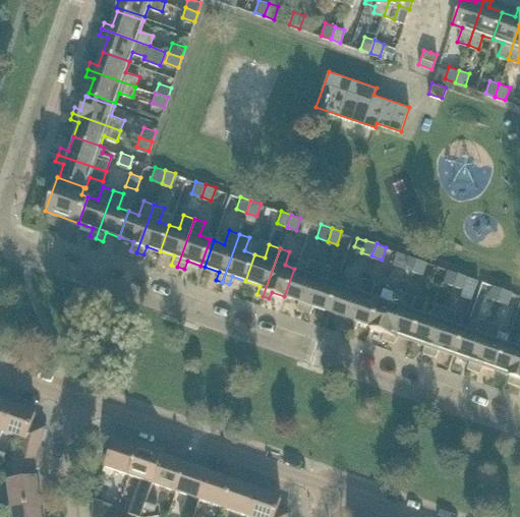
[(412,270),(416,257),(406,254),(402,267),(412,270)]
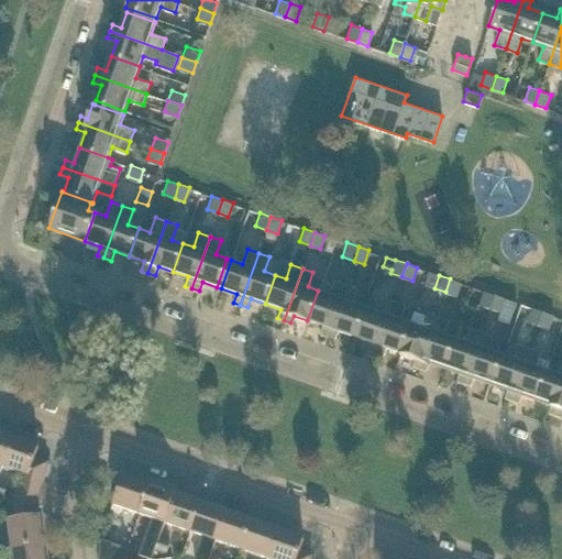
[(450,278),(445,292),(456,295),(461,282),(450,278)]
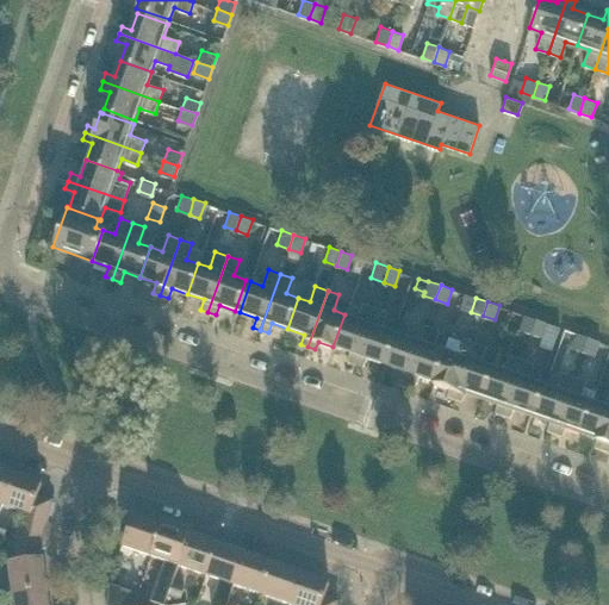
[(355,363),(374,306),(362,303),(356,318),(345,315),(333,347),(335,348),(335,345),(350,350),(347,361),(355,363)]
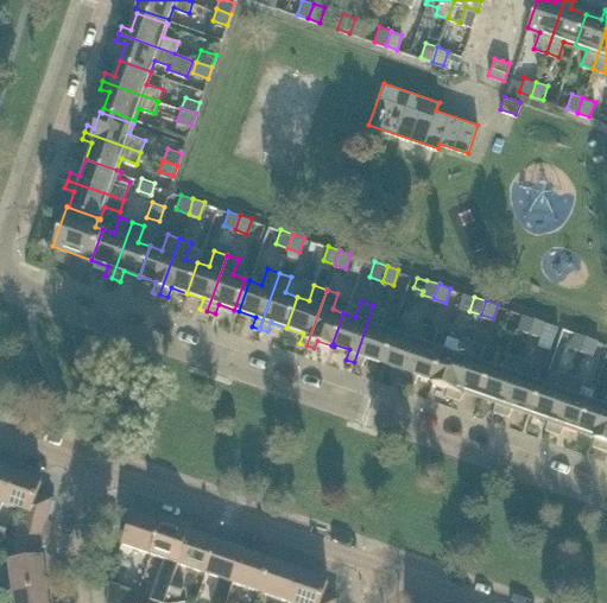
[(379,325),(385,310),(373,305),(354,362),(361,365),(365,355),(381,361),(392,330),(379,325)]
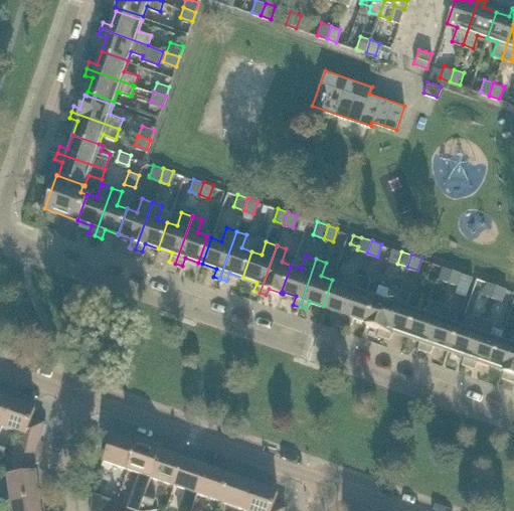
[(448,281),(453,269),(443,266),(438,278),(448,281)]
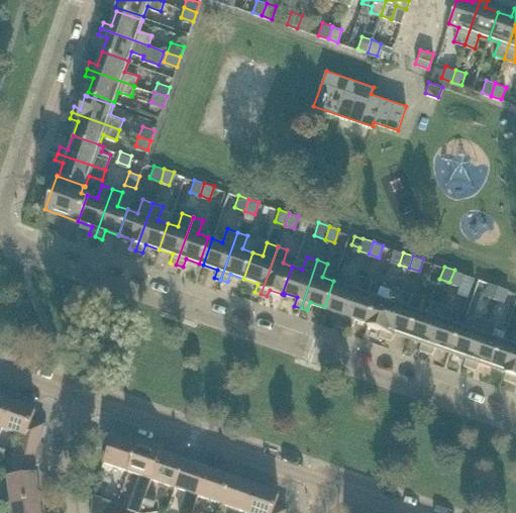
[(454,270),(449,282),(459,285),(463,274),(454,270)]
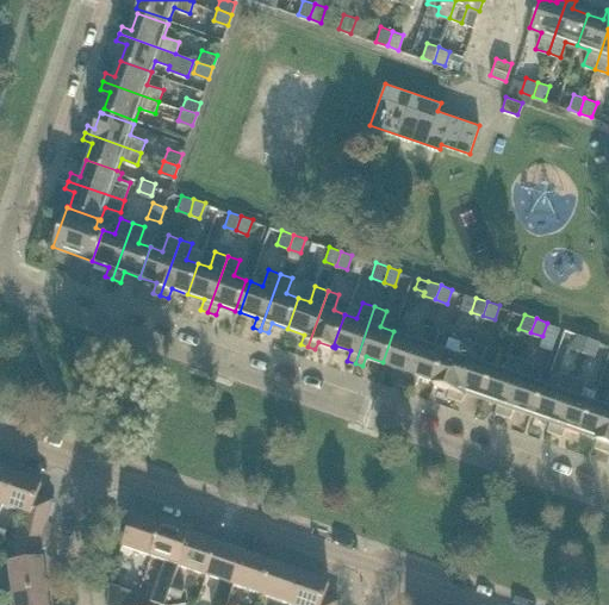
[(408,381),(427,325),(415,320),(410,336),(398,332),(386,363),(403,369),(401,379),(408,381)]
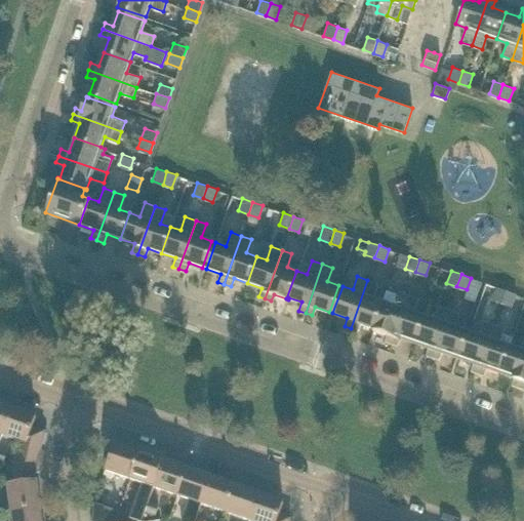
[(373,296),(377,283),(367,280),(351,328),(357,330),(359,324),(372,329),(373,327),(374,327),(384,301),(373,296)]
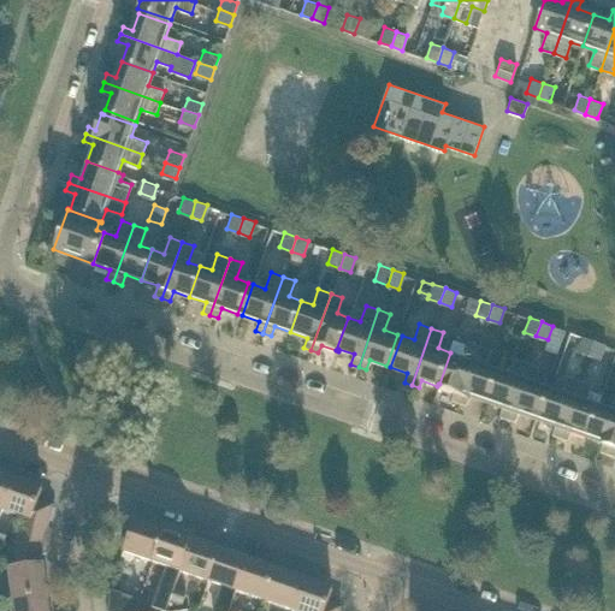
[(590,354),(595,340),(581,336),(577,350),(590,354)]
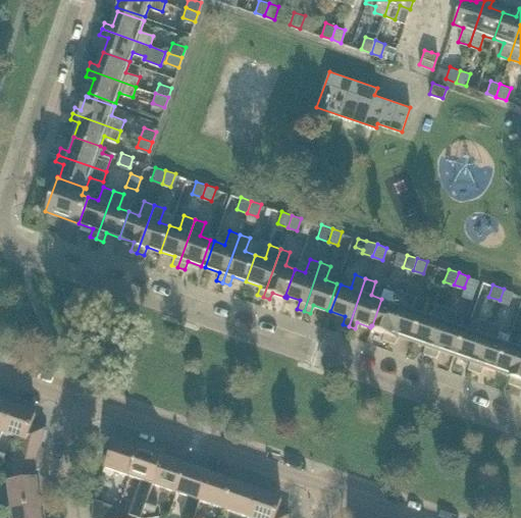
[(389,341),(406,292),(396,289),(391,302),(381,299),(372,325),(385,330),(383,339),(389,341)]
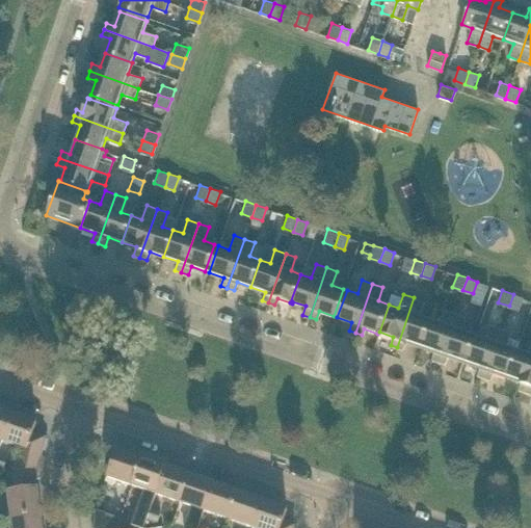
[(513,294),(509,306),(518,310),(523,297),(513,294)]
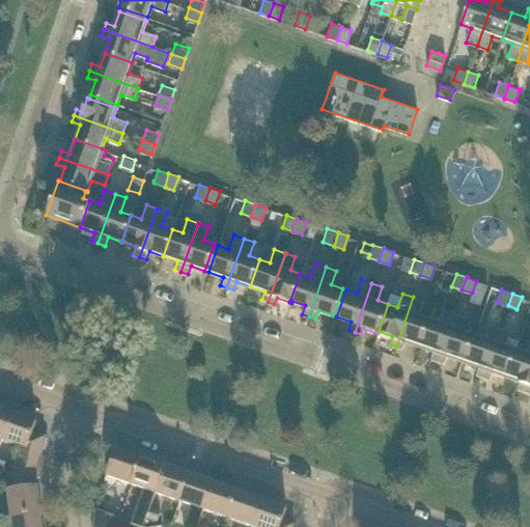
[(419,314),(423,301),(413,297),(396,347),(402,349),(405,340),(419,345),(428,319),(419,314)]
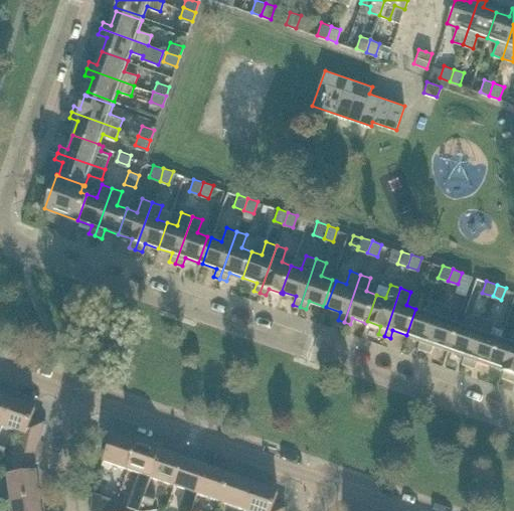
[(423,350),(441,302),(431,299),(425,312),(415,309),(406,335),(420,339),(417,347),(423,350)]
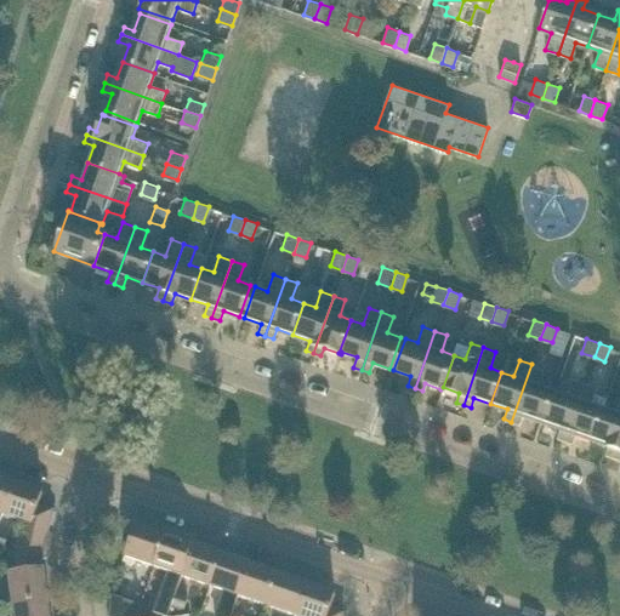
[(538,385),(544,369),(532,364),(511,422),(518,425),(522,415),(539,420),(550,388),(538,385)]
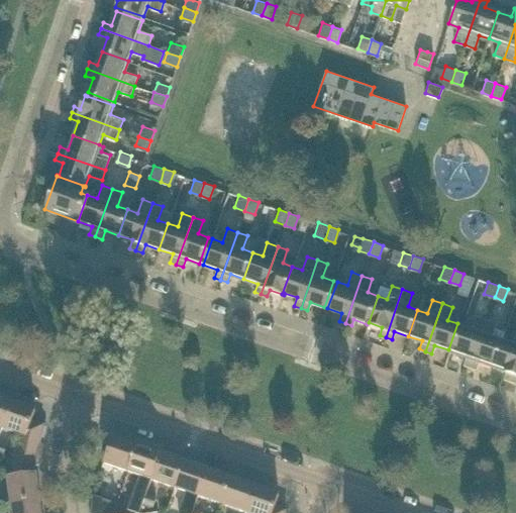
[(470,367),(487,318),(476,315),(472,328),(461,325),(452,351),(467,355),(463,365),(470,367)]
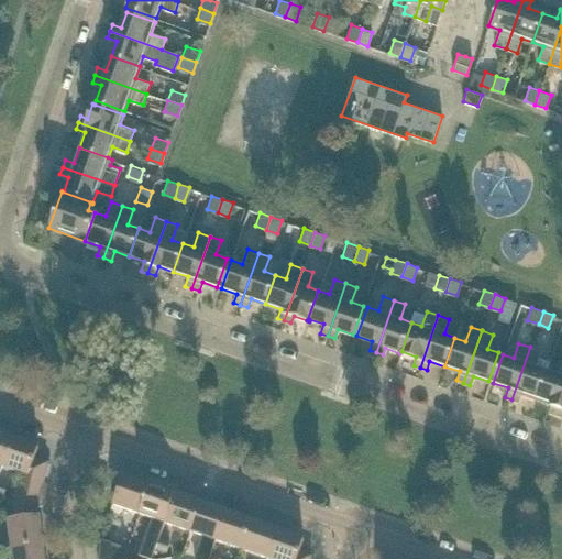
[(539,358),(541,351),(530,347),(511,399),(518,402),(521,393),(537,398),(548,370),(550,362),(539,358)]
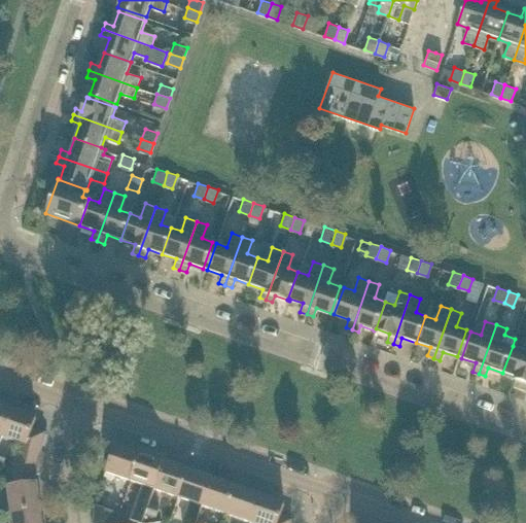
[(520,388),(525,370),(525,335),(521,349),(513,346),(502,373),(517,377),(514,386),(520,388)]
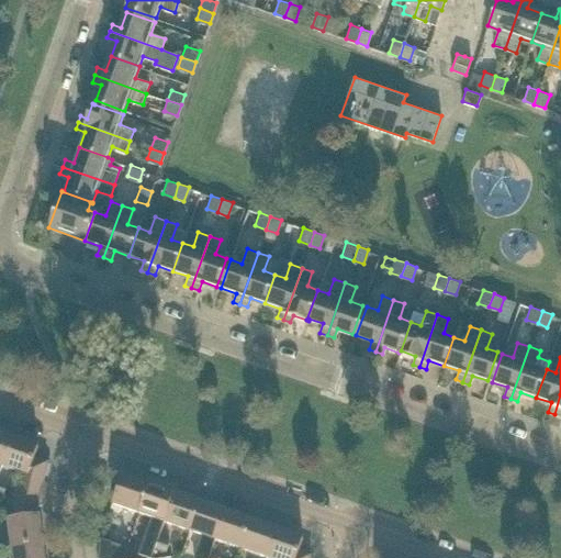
[(0,464),(1,464),(11,435),(0,431),(0,464)]
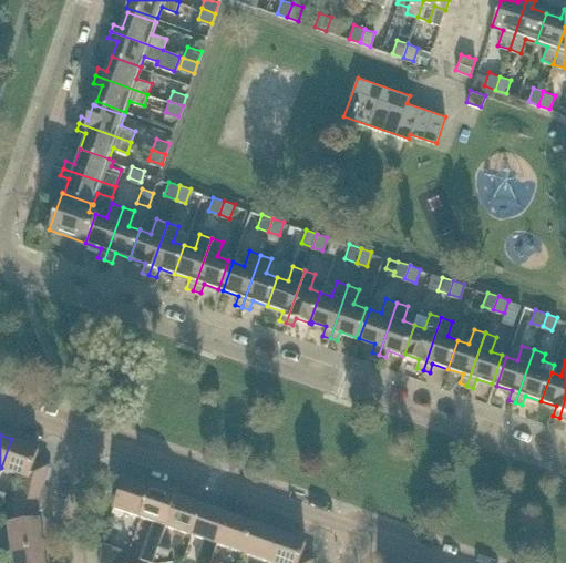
[(39,448),(11,439),(1,468),(21,474),(29,477),(34,460),(39,448)]
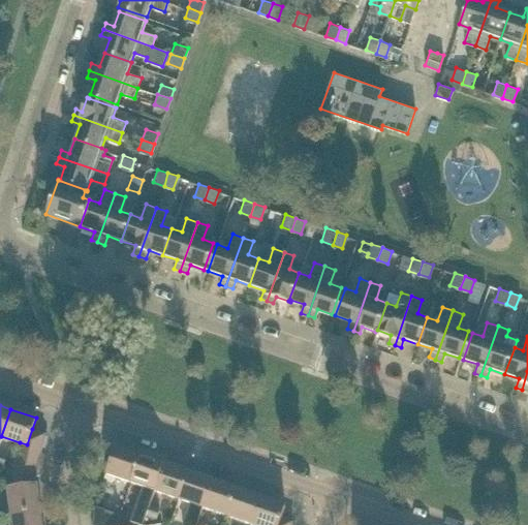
[(20,442),(11,486),(33,483),(37,464),(43,433),(32,429),(27,444),(20,442)]
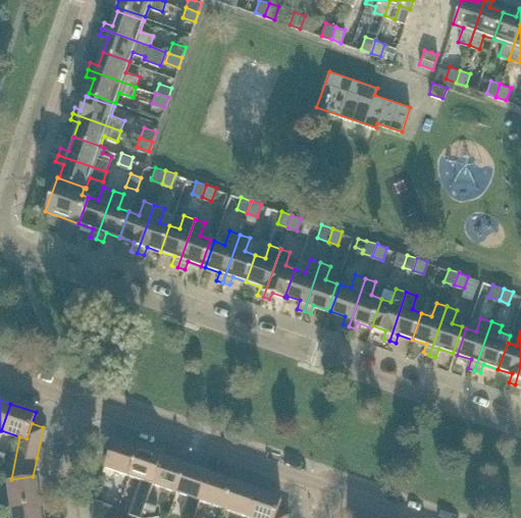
[(128,474),(138,448),(113,439),(104,466),(128,474)]
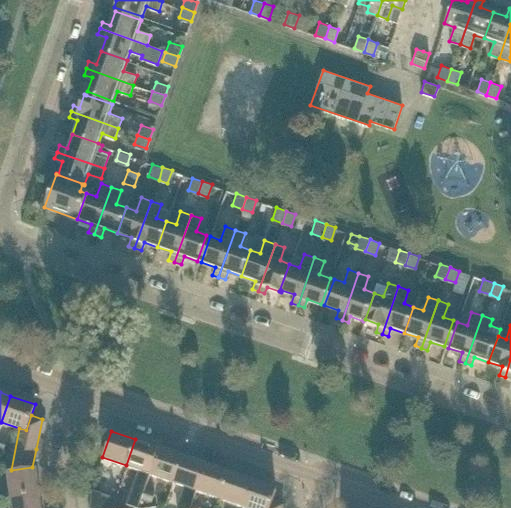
[(144,488),(149,473),(158,447),(135,439),(126,465),(138,469),(126,503),(138,507),(141,497),(144,488)]
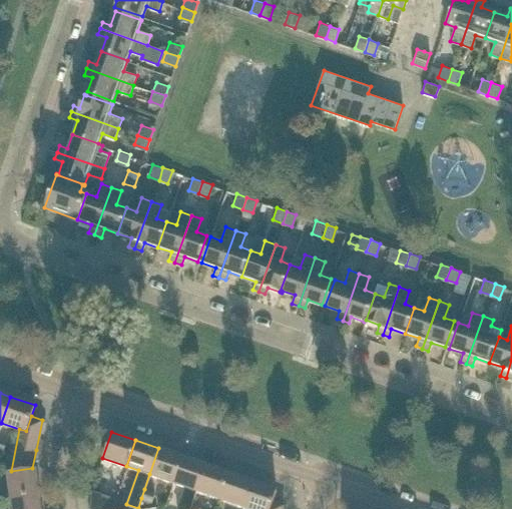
[(173,482),(182,457),(158,448),(149,474),(173,482)]
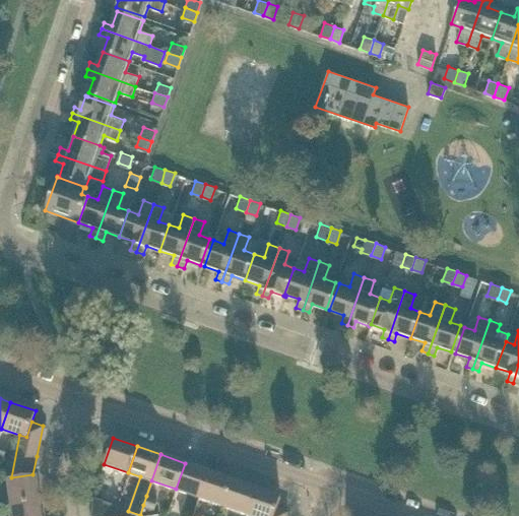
[(192,515),(194,512),(199,497),(208,471),(185,463),(176,489),(188,494),(179,515),(192,515)]
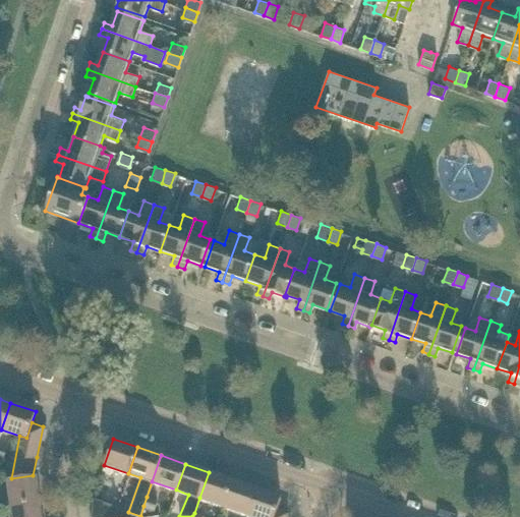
[(223,507),(232,480),(209,472),(199,498),(223,507)]
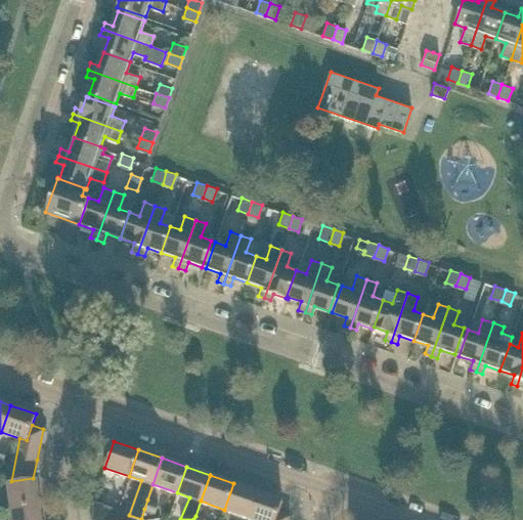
[(11,508),(39,504),(36,478),(33,478),(11,481),(8,482),(11,508)]
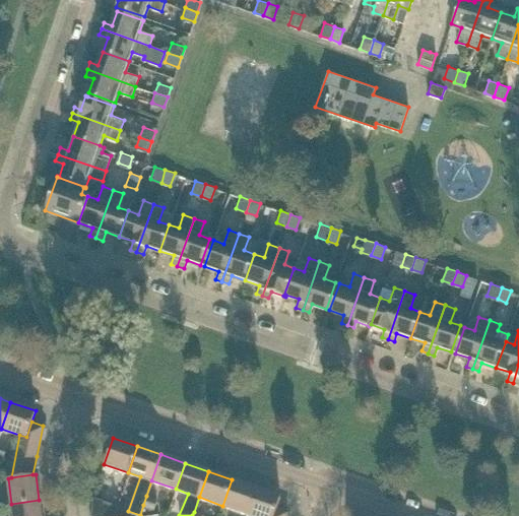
[(246,514),(255,488),(232,479),(222,506),(246,514)]
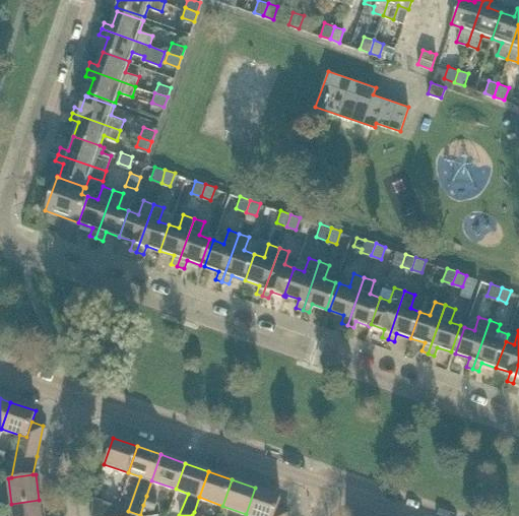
[(276,507),(280,496),(255,488),(246,514),(252,515),(286,515),(287,511),(276,507)]
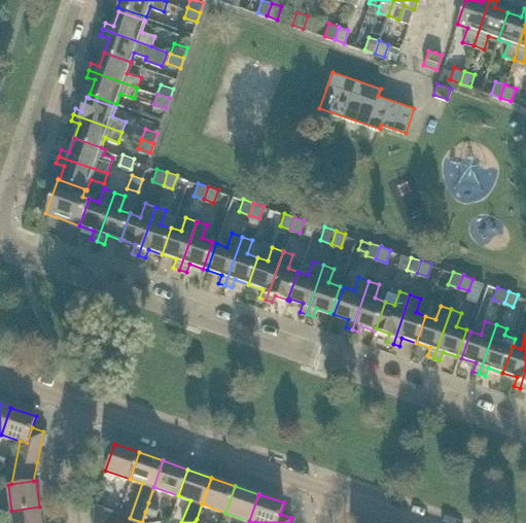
[(148,502),(145,512),(155,516),(159,506),(148,502)]
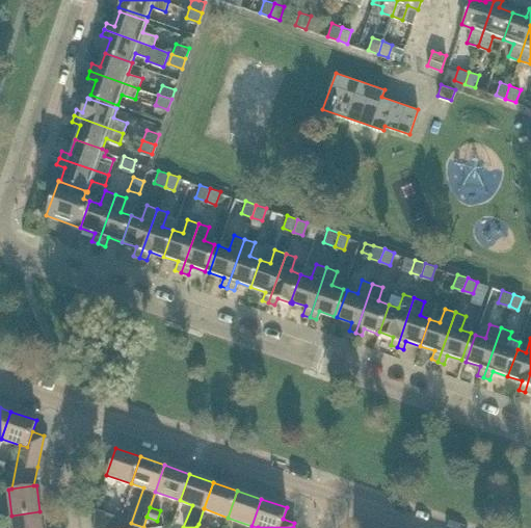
[(98,527),(116,526),(120,517),(96,508),(91,527),(98,527)]
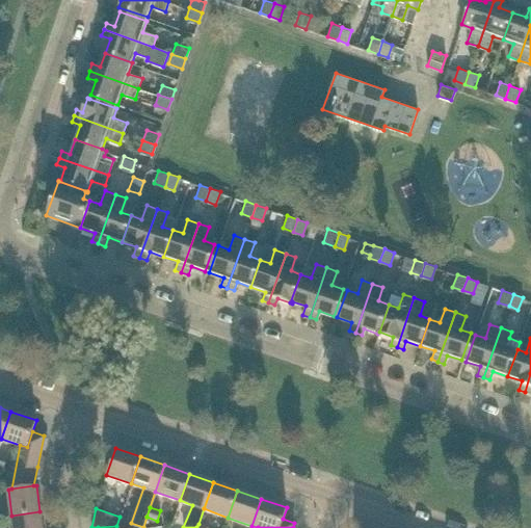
[(12,527),(42,527),(40,511),(11,516),(12,527)]
